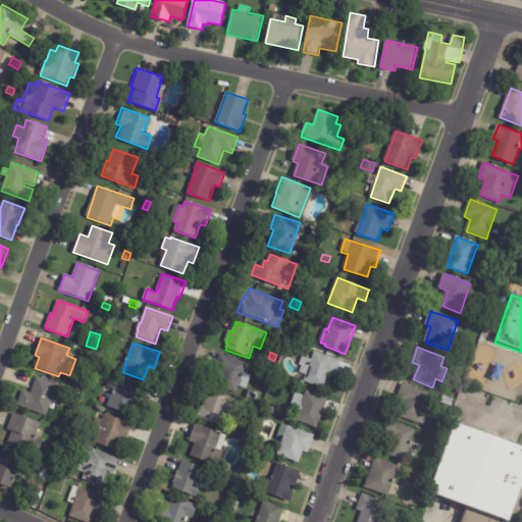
[(352,366),(348,377),(337,374),(336,376),(329,374),(324,388),(305,382),(304,384),(301,383),(302,380),(304,381),(307,375),(300,373),(302,366),(300,365),(303,357),(312,361),(315,352),(342,362),(352,366)]
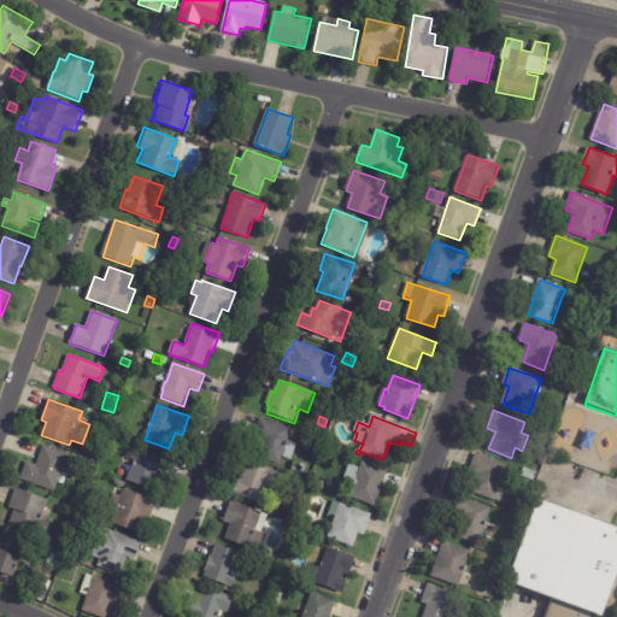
[(256,434),(262,418),(293,430),(289,441),(298,445),(292,460),(283,457),(280,465),(257,456),(264,439),(254,435),(256,434)]
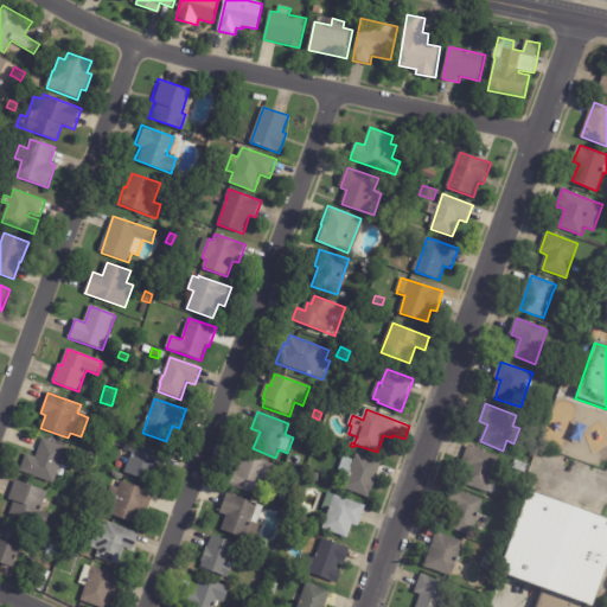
[(530,425),(532,417),(541,421),(538,427),(530,425)]
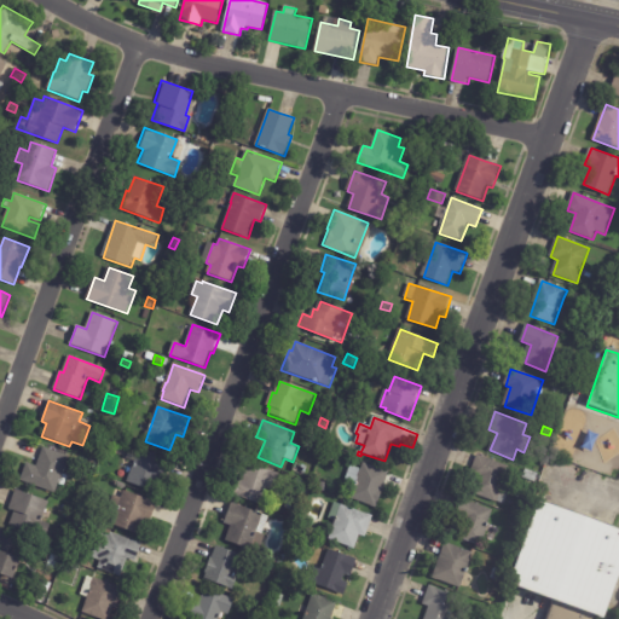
[(45,449),(69,457),(62,474),(68,476),(64,487),(58,485),(56,493),(21,481),(27,463),(36,467),(44,447),(45,449)]
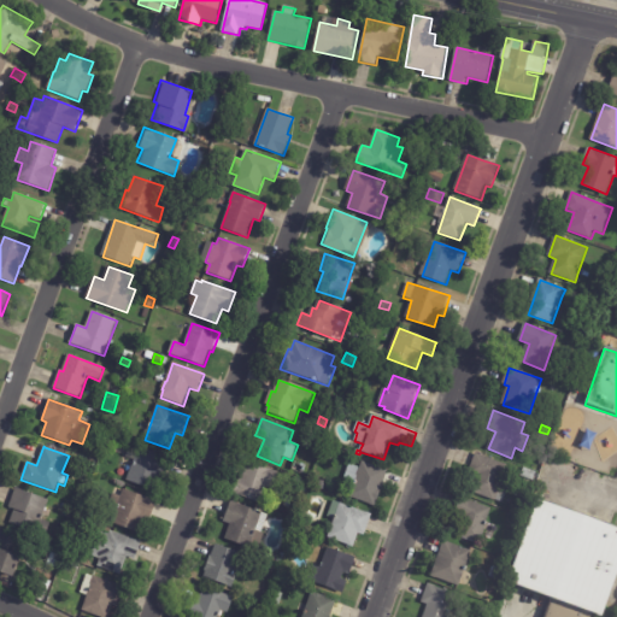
[(171,463),(165,479),(160,477),(154,492),(127,481),(128,477),(122,475),(128,459),(134,462),(140,447),(172,459),(171,463)]
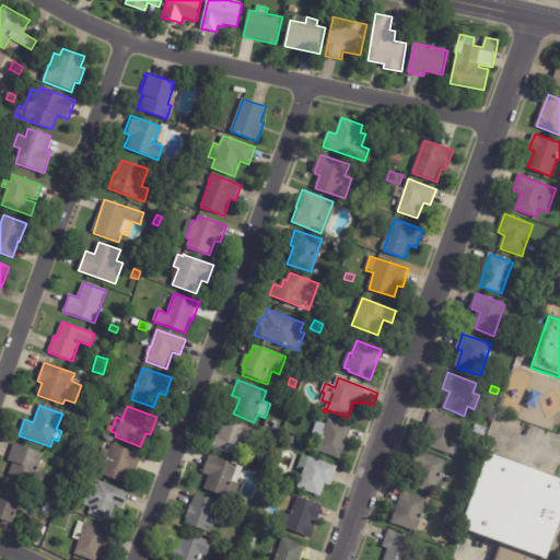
[(428,426),(432,412),(461,422),(454,440),(463,443),(457,457),(427,446),(431,433),(426,431),(428,426)]
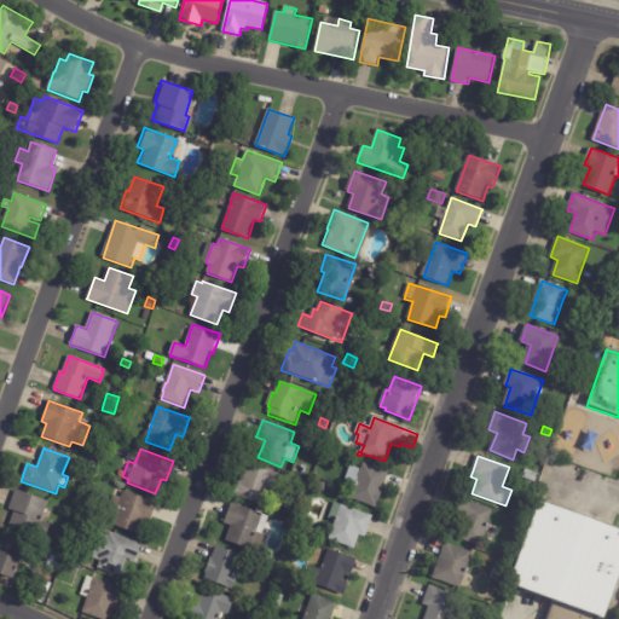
[(295,463),(307,467),(305,476),(291,473),(295,463)]
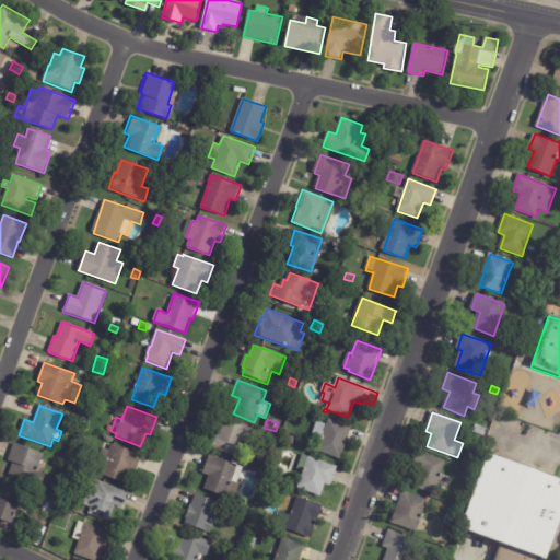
[(352,429),(341,461),(317,452),(329,419),(353,428),(352,429)]
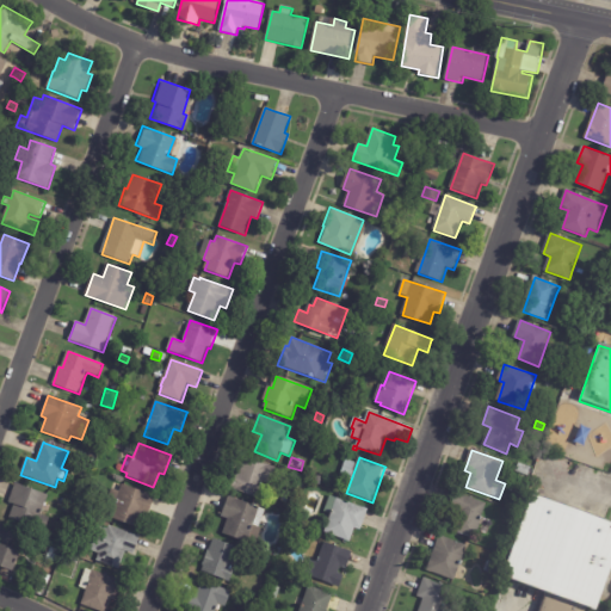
[(270,483),(265,482),(259,499),(234,491),(235,488),(232,487),(239,470),(241,471),(246,458),(277,469),(271,485),(270,483)]
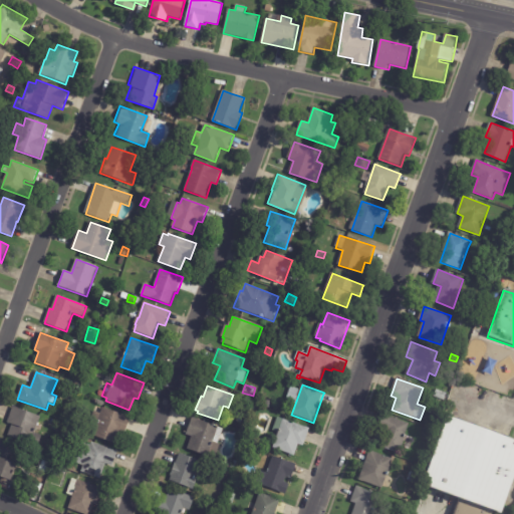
[(435,397),(437,390),(447,394),(444,401),(435,397)]
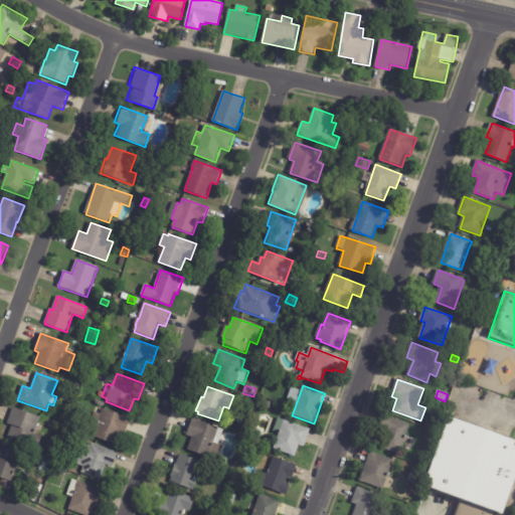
[(254,401),(252,405),(245,402),(247,397),(254,401)]
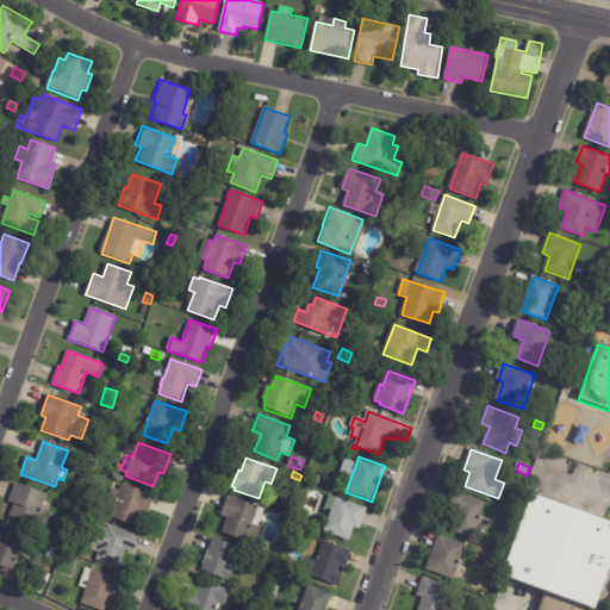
[(47,503),(42,515),(50,517),(48,524),(39,521),(36,529),(10,520),(16,504),(10,503),(17,484),(49,496),(47,503)]
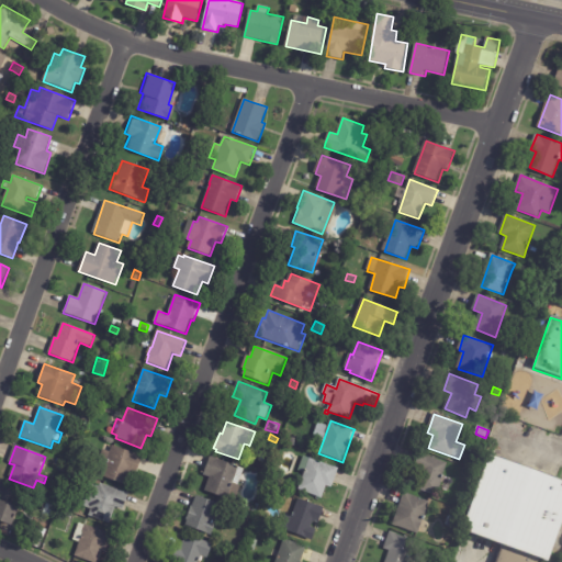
[(143,459),(137,475),(132,474),(127,486),(94,474),(103,450),(111,452),(113,447),(144,458),(143,459)]
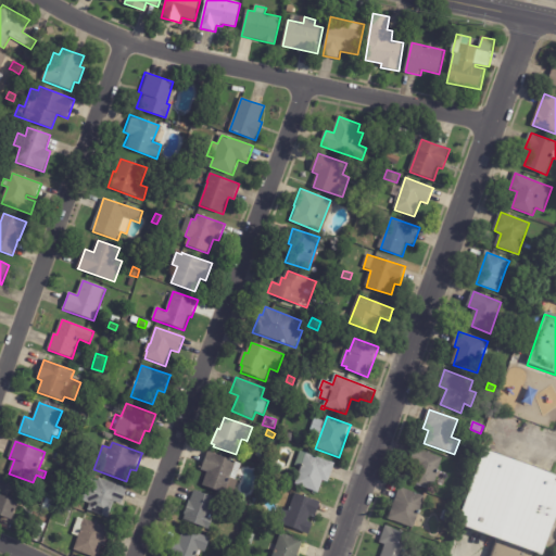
[(443,458),(432,491),(412,483),(417,467),(409,465),(415,449),(443,458)]
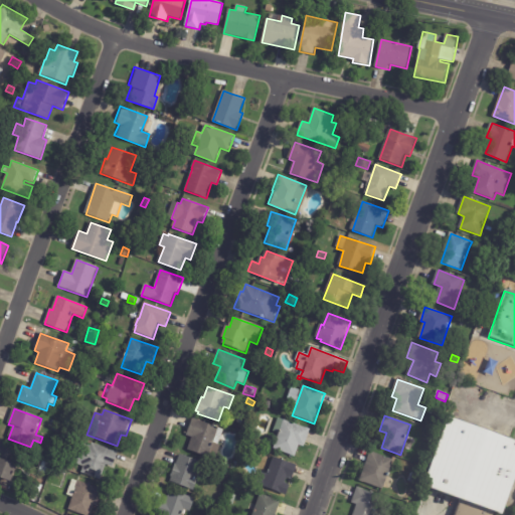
[(514,482),(502,514),(497,514),(493,513),(492,514),(454,514),(460,501),(424,488),(450,417),(514,442),(514,482)]
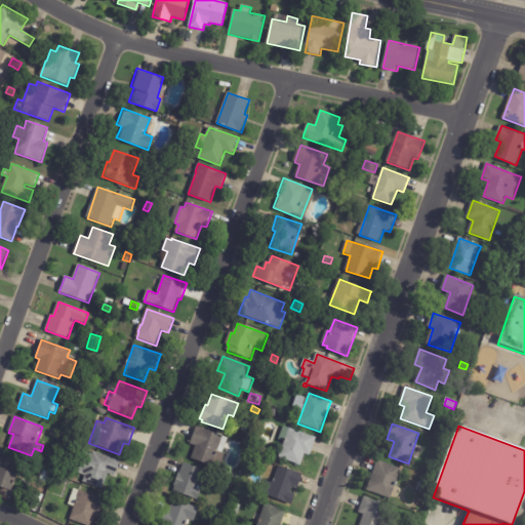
[(193,437),(197,427),(228,439),(223,453),(218,452),(213,468),(192,459),(197,445),(191,443),(193,437)]
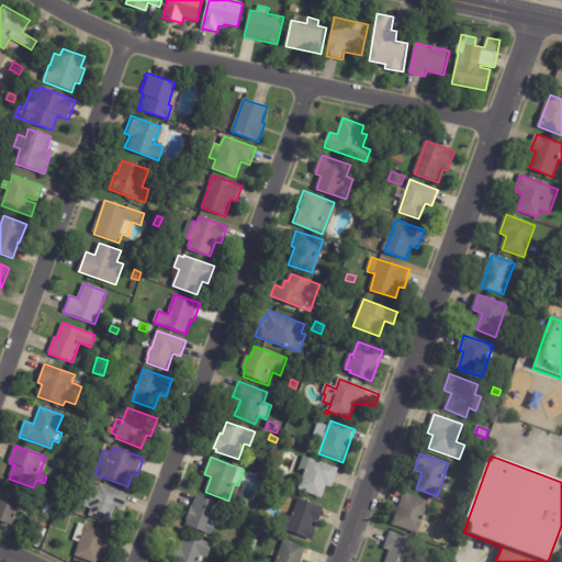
[(338,471),(333,487),(327,486),(323,498),(300,491),(305,473),(299,471),(304,457),(339,469),(338,471)]
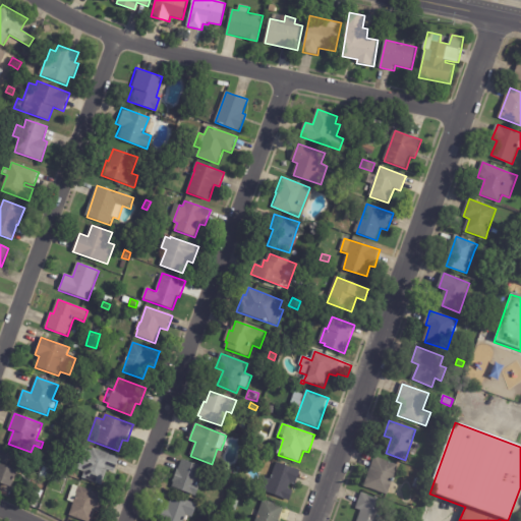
[(273,449),(271,455),(262,452),(265,446),(273,449)]
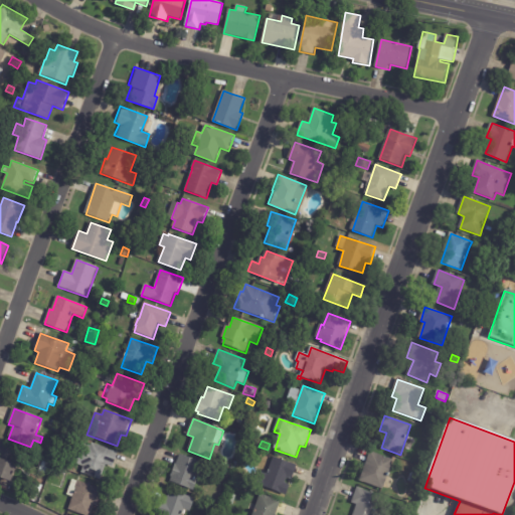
[(119,455),(114,468),(107,466),(101,480),(81,473),(83,468),(76,465),(83,444),(91,447),(93,444),(120,454),(119,455)]
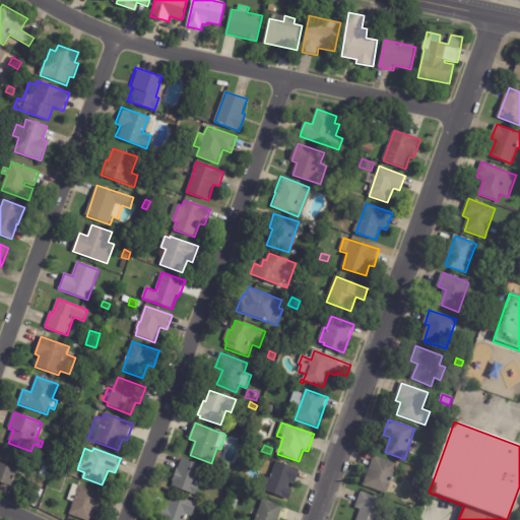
[(15,455),(10,468),(18,470),(12,488),(0,482),(0,452),(1,449),(16,454),(15,455)]
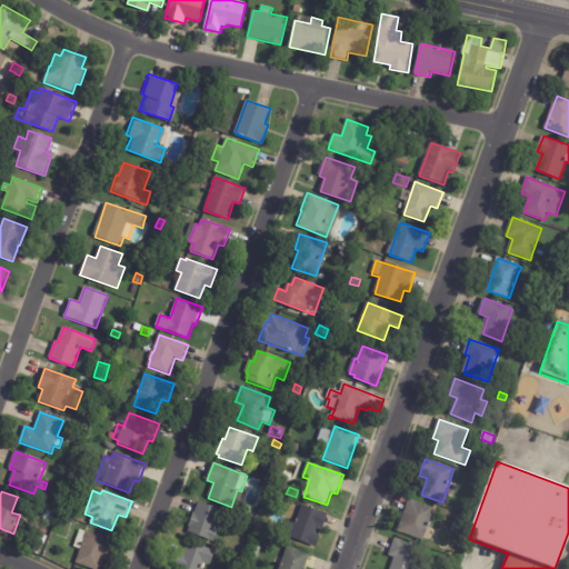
[(429,527),(423,542),(398,532),(410,499),(436,509),(429,527)]
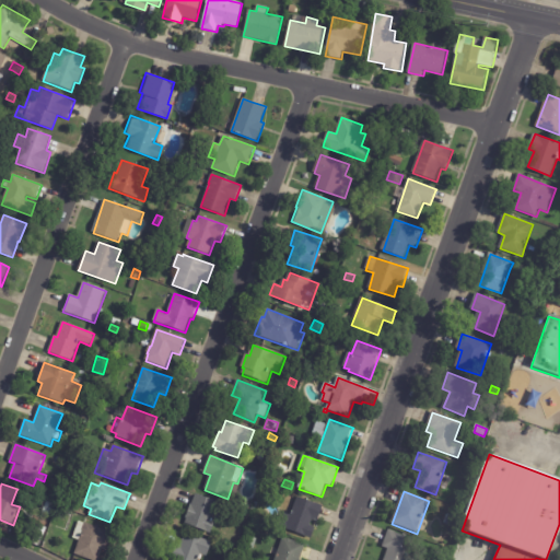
[(191,505),(191,504),(193,505),(196,494),(224,505),(219,522),(217,521),(211,535),(184,525),(191,505)]
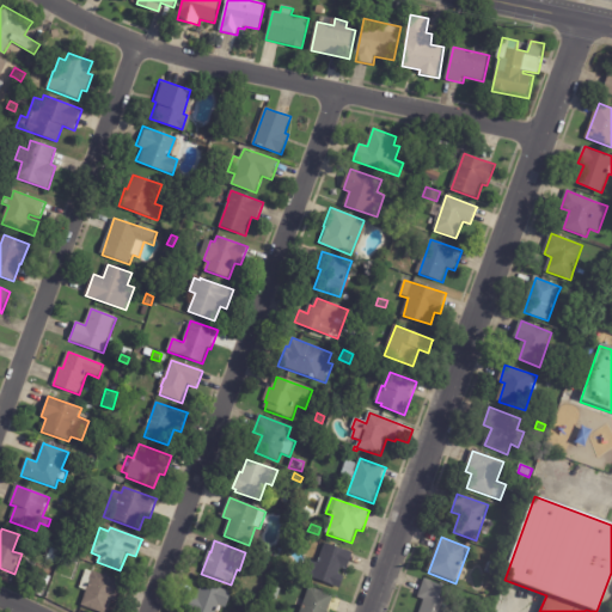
[(353,556),(348,569),(342,568),(340,576),(346,577),(342,589),(306,576),(312,562),(318,564),(325,544),(354,554),(353,556)]
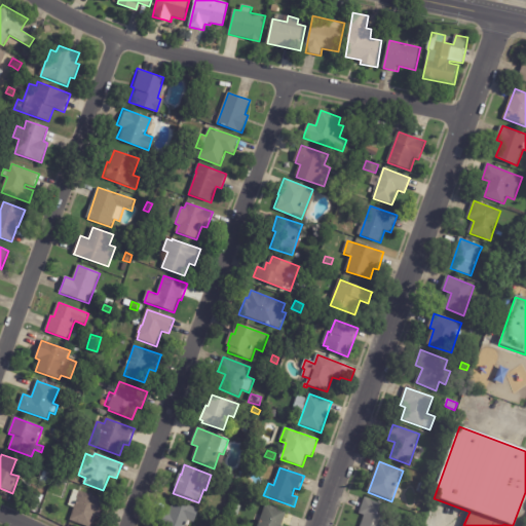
[(44,470),(52,473),(47,484),(40,482),(44,470)]
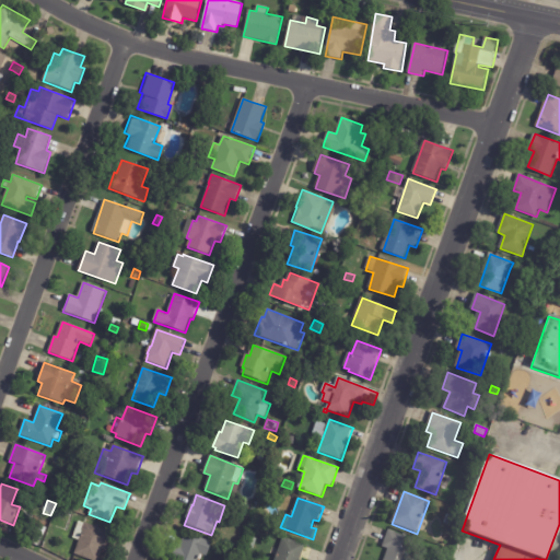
[(60,522),(63,515),(70,517),(67,525),(60,522)]
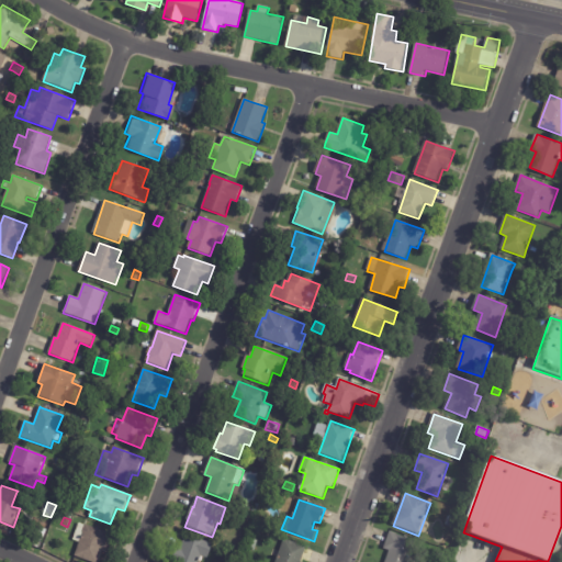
[(450,517),(457,519),(452,529),(446,526),(450,517)]
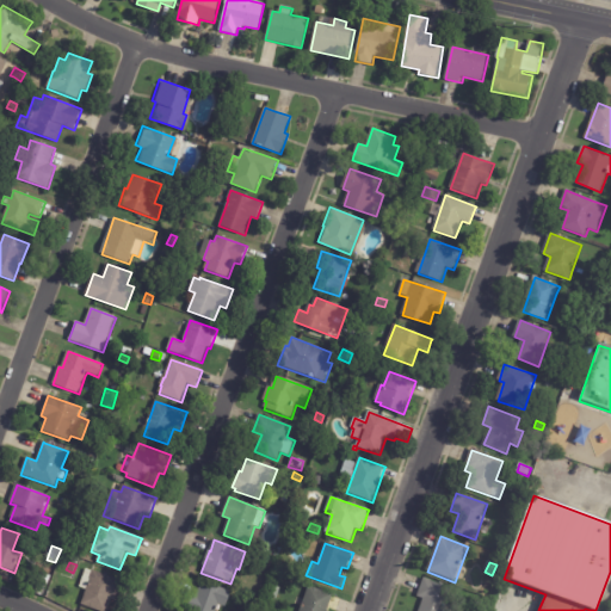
[(124,585),(118,603),(112,600),(109,610),(96,610),(81,606),(90,580),(88,580),(92,571),(125,582),(124,585)]
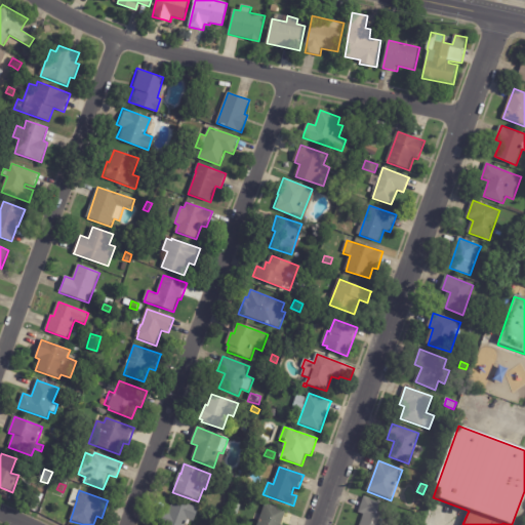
[(361,524),(365,516),(359,514),(365,497),(389,507),(382,523),(390,524),(361,524)]
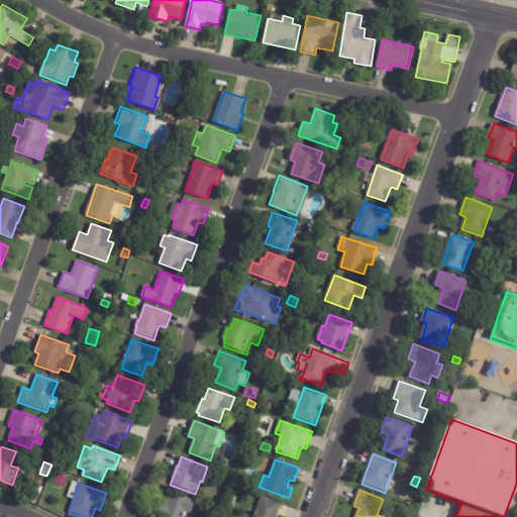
[(195,508),(193,514),(186,512),(183,516),(159,516),(164,504),(167,505),(172,492),(197,502),(195,508)]
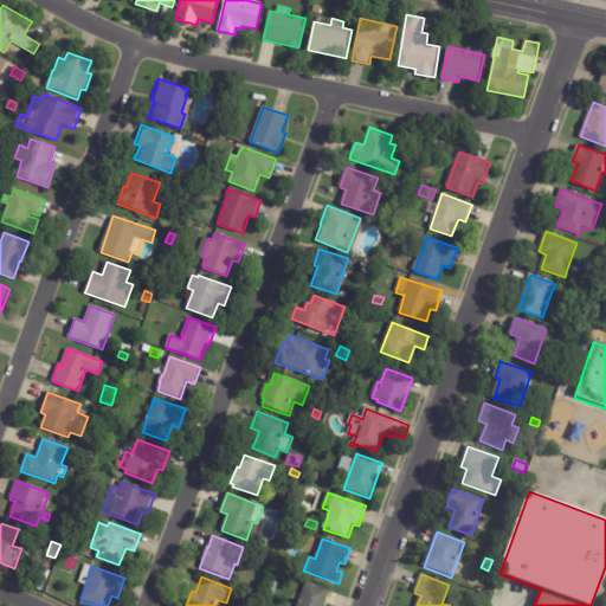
[(271,581),(278,584),(274,594),(266,591),(271,581)]
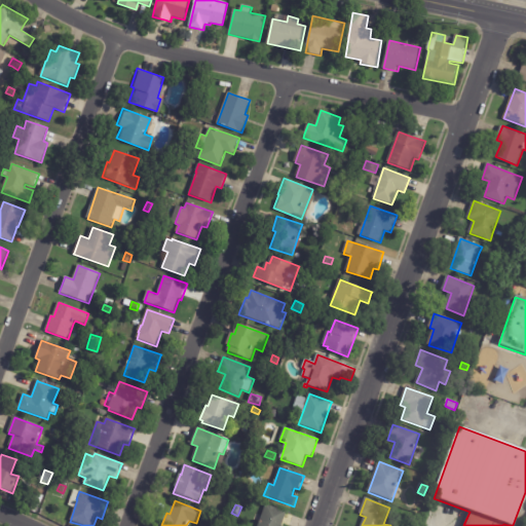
[(287,514),(283,525),(259,525),(266,505),(288,513),(287,514)]
